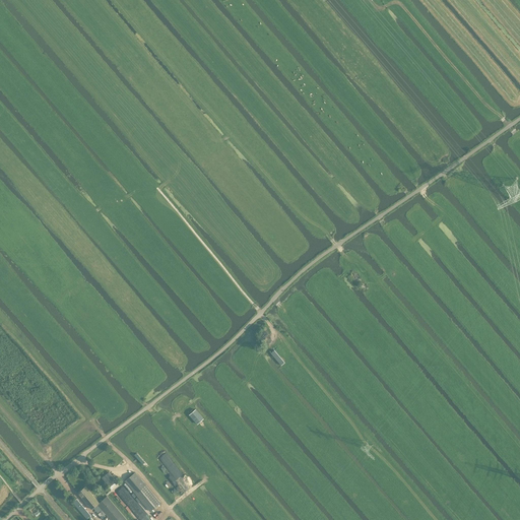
[(360,290),(365,286),(351,271),(346,275),(360,290)]
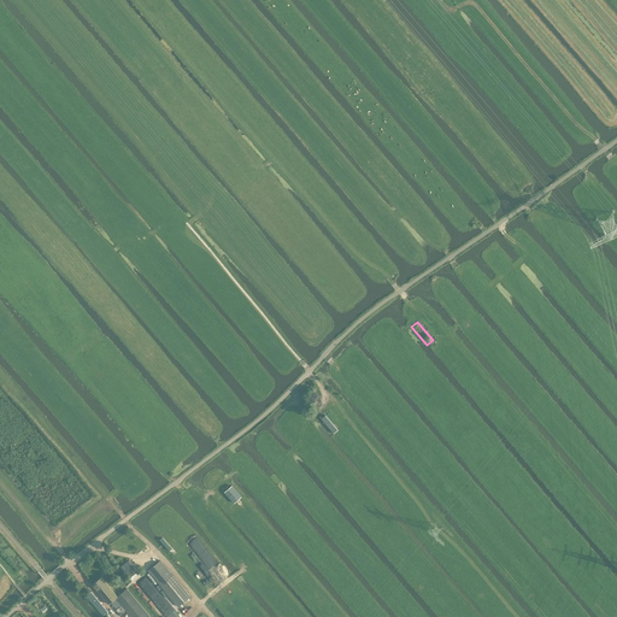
[(231,486),(224,493),(234,503),(241,497),(231,486)]
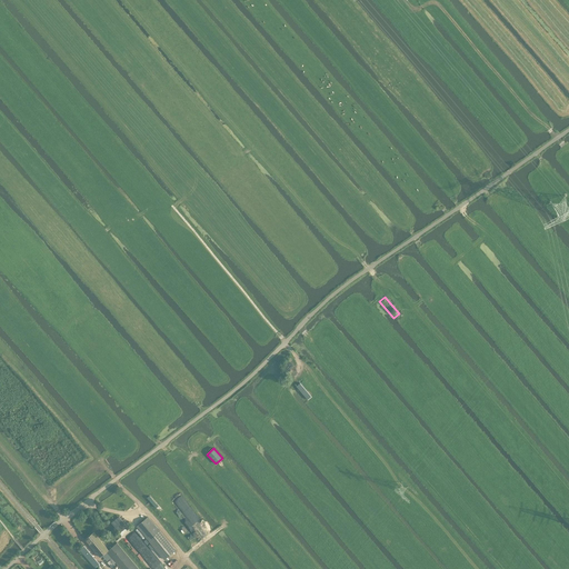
[(118,516),(110,522),(119,532),(127,526),(118,516)]
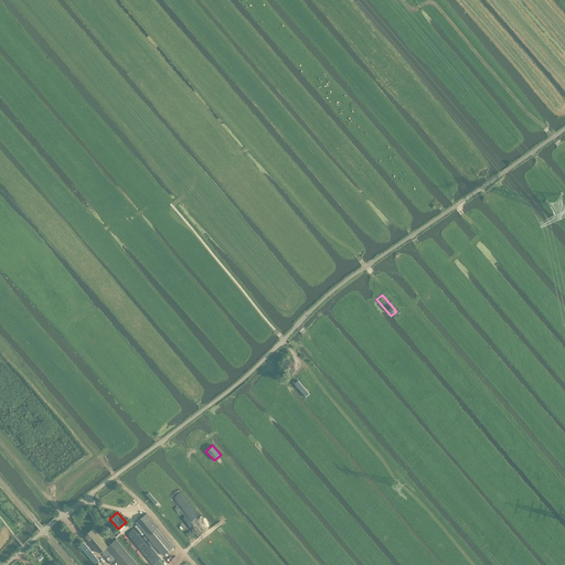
[(163,555),(174,546),(147,513),(136,523),(163,555)]
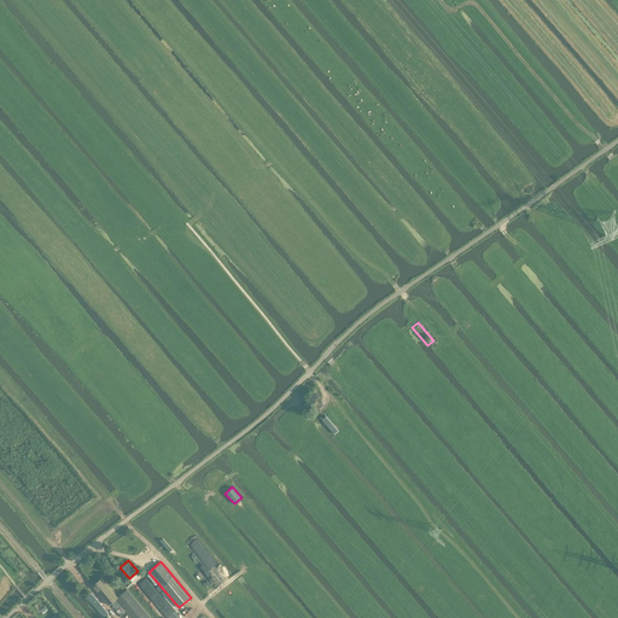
[(101,578),(93,586),(109,605),(118,598),(101,578)]
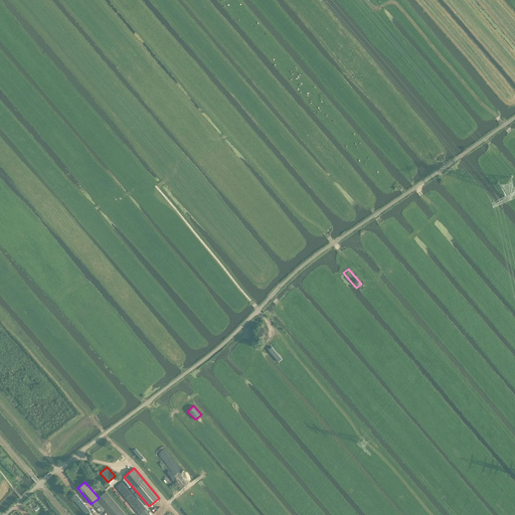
[(110,514),(125,514),(106,492),(97,499),(110,514)]
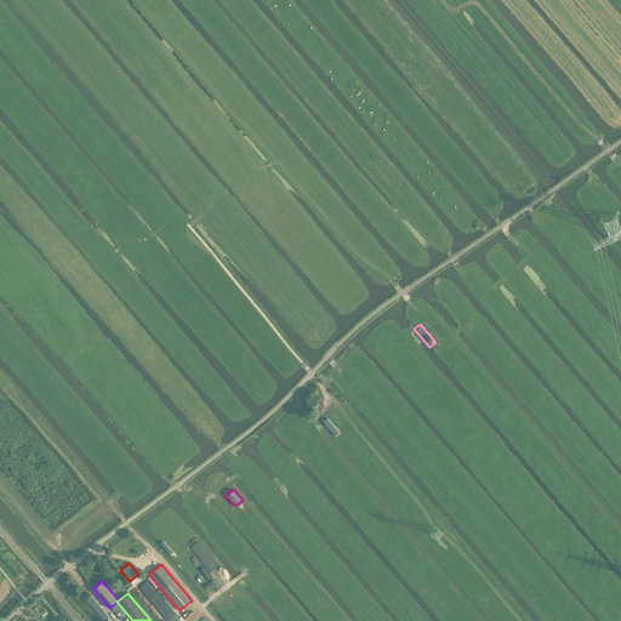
[(97,602),(92,605),(92,607),(100,615),(100,614),(104,610),(97,602)]
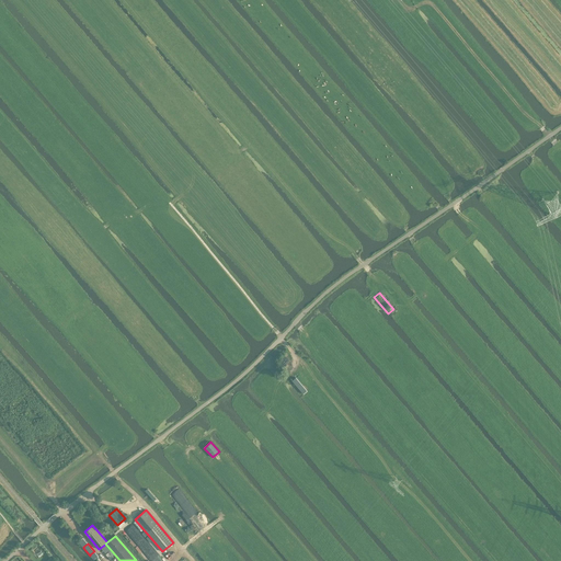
[(110,560),(113,560),(117,558),(110,549),(104,554),(110,560)]
